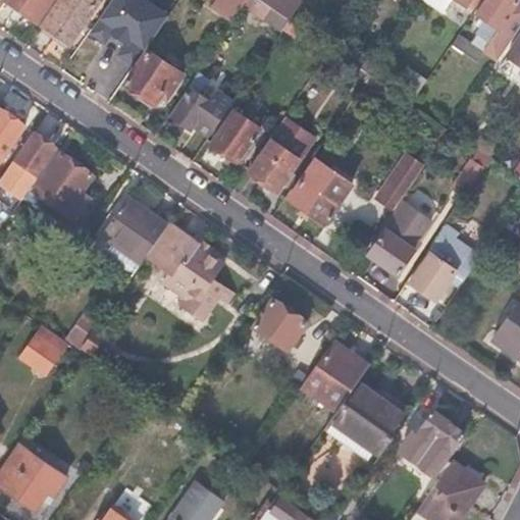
[(2,0),(34,22),(48,0),(2,0)]
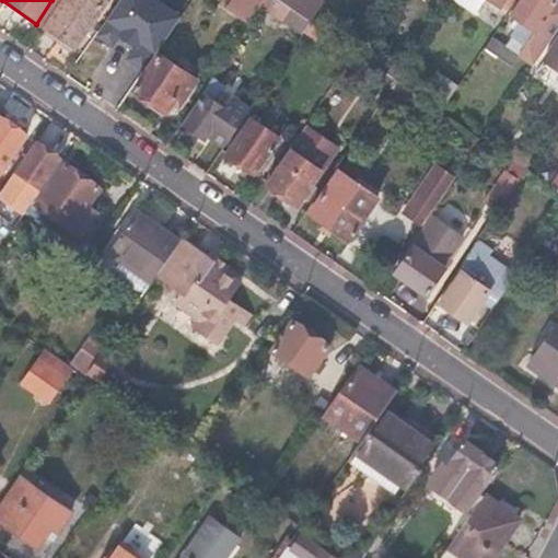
[(105,0),(61,0),(42,28),(72,48),(105,0)]
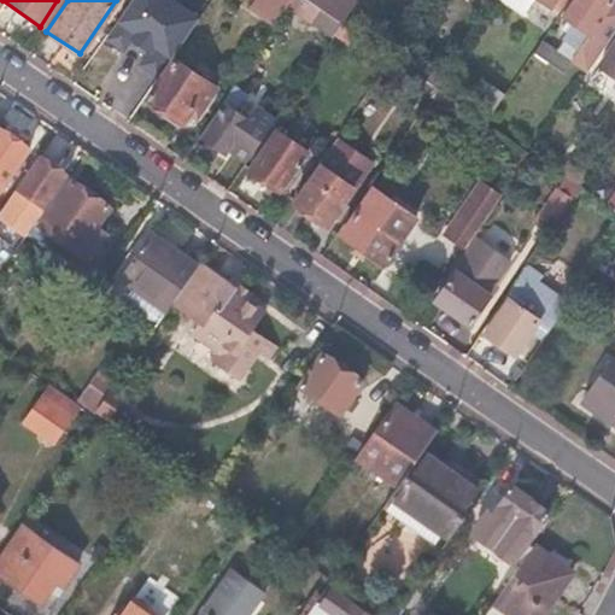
[(198,18),(170,0),(130,0),(116,23),(170,59),(198,18)]
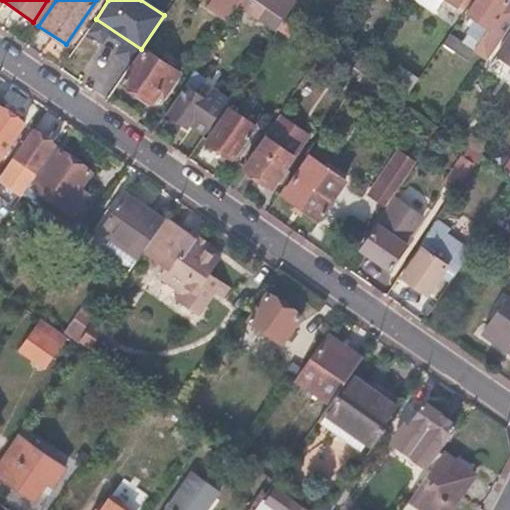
[(209,0),(205,6),(226,22),(237,6),(241,0),(209,0)]
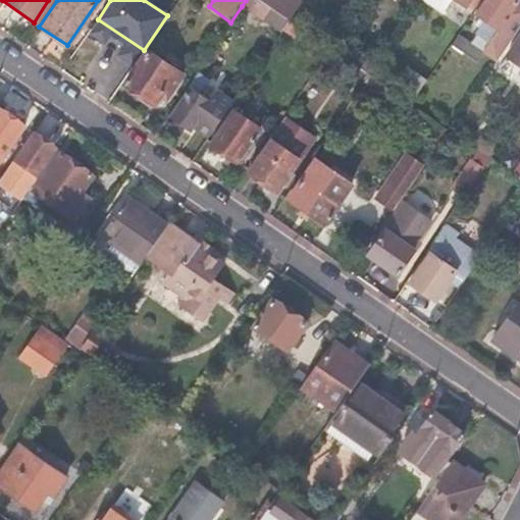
[(264,21),(271,11),(253,0),(246,0),(242,6),(264,21)]
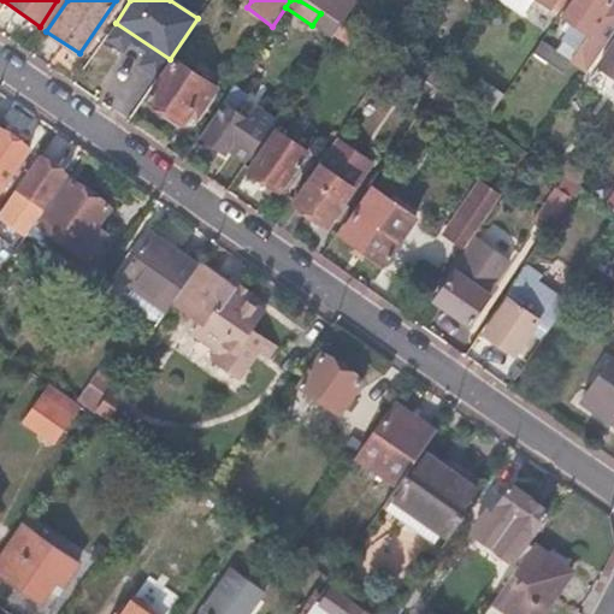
[(299,0),(320,13),(325,17),(337,0),(299,0)]
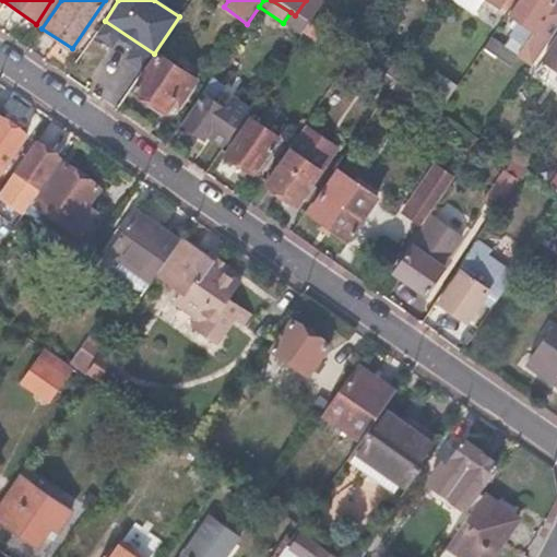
[(306,0),(295,15),(307,24),(322,0),(306,0)]
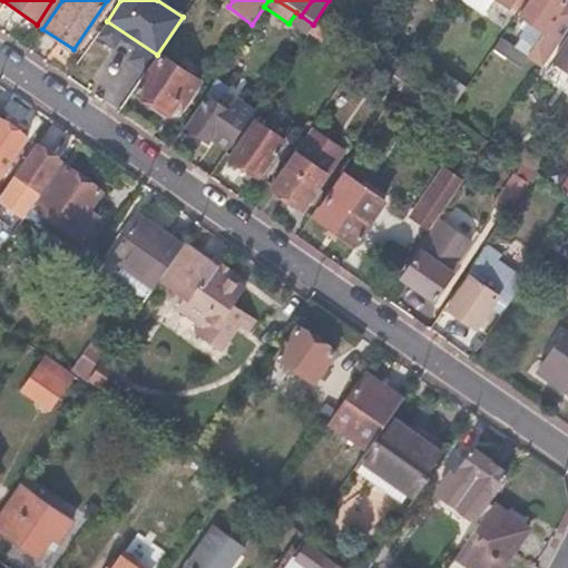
[(489,49),(531,79),(567,28),(567,7),(564,5),(567,0),(566,0),(531,0),(519,17),(529,25),(519,39),(532,49),(524,59),(496,40),(489,49)]
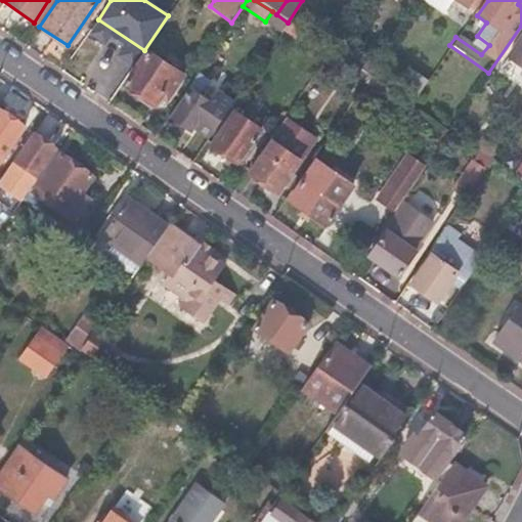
[(300,43),(305,35),(288,23),(281,31),(300,43)]
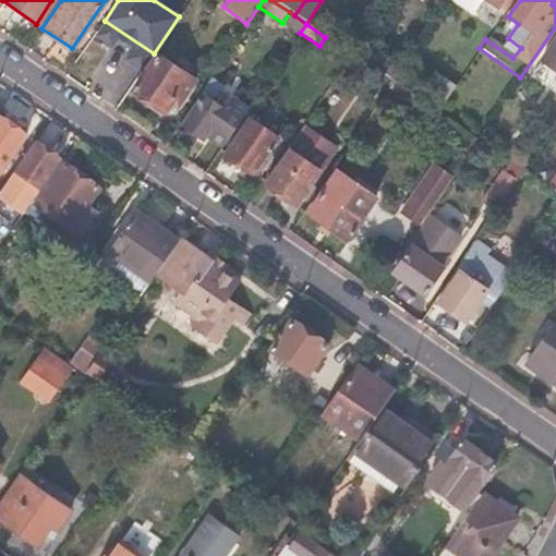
[(555,40),(542,61),(555,71),(555,40)]
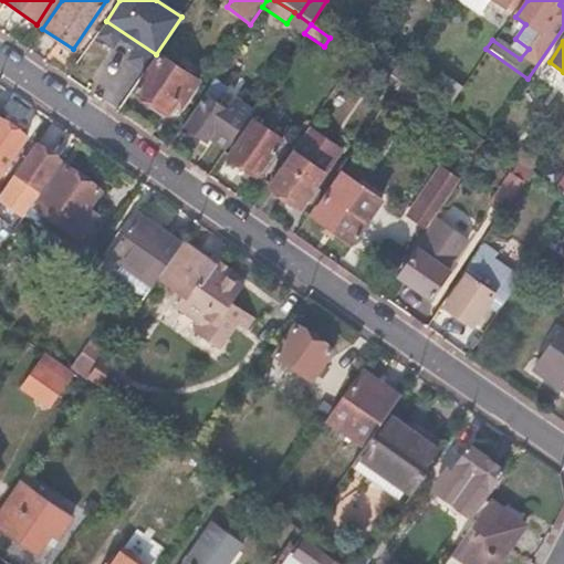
[(180,103),(196,80),(158,54),(134,90),(165,112),(174,97),(180,103)]
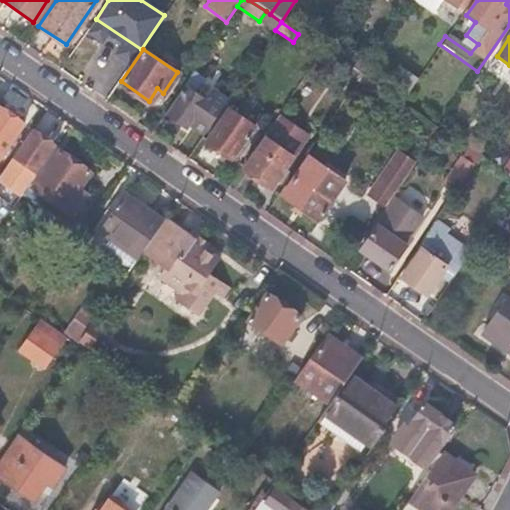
[(189,125),(204,135),(225,103),(214,95),(207,105),(192,93),(201,81),(191,74),(182,87),(186,91),(168,116),(186,129),(189,125)]
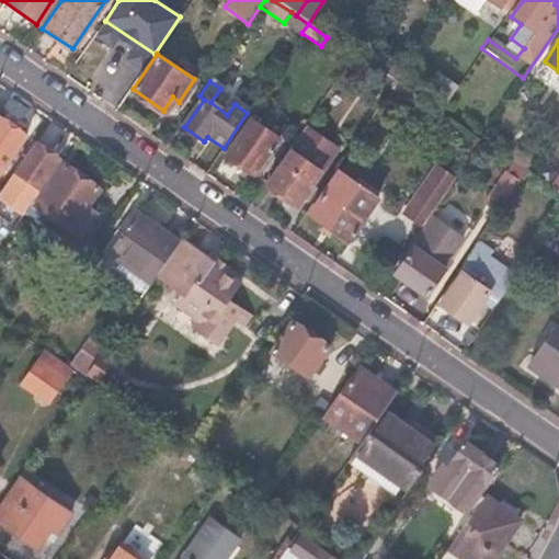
[(248,116),(224,151),(252,173),(276,137),(248,116)]
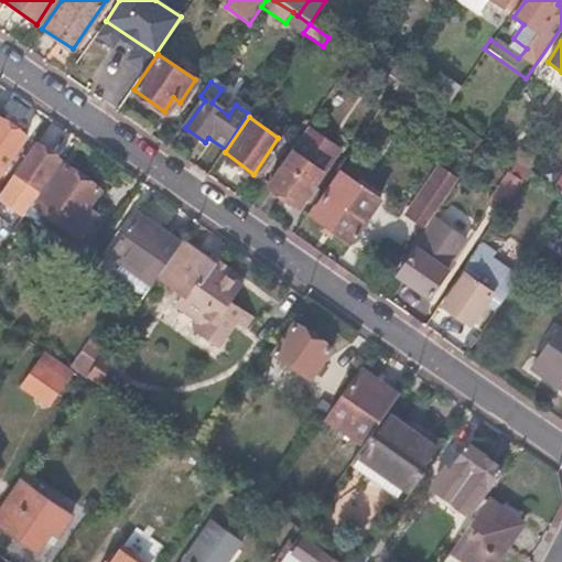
[(0,166),(3,169),(24,138),(0,120),(0,166)]
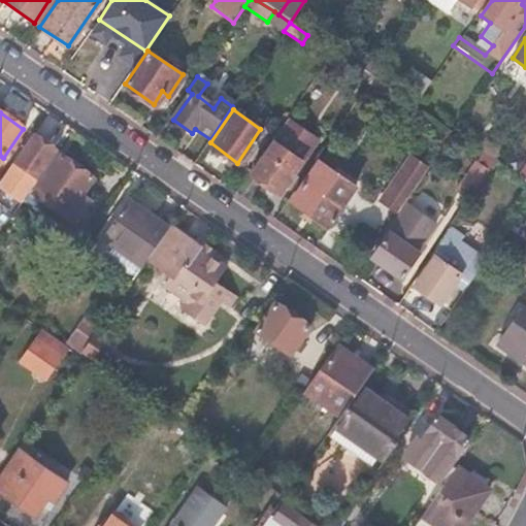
[(271,142),(250,173),(281,195),(301,164),(315,144),(284,123),(270,142),(271,142)]
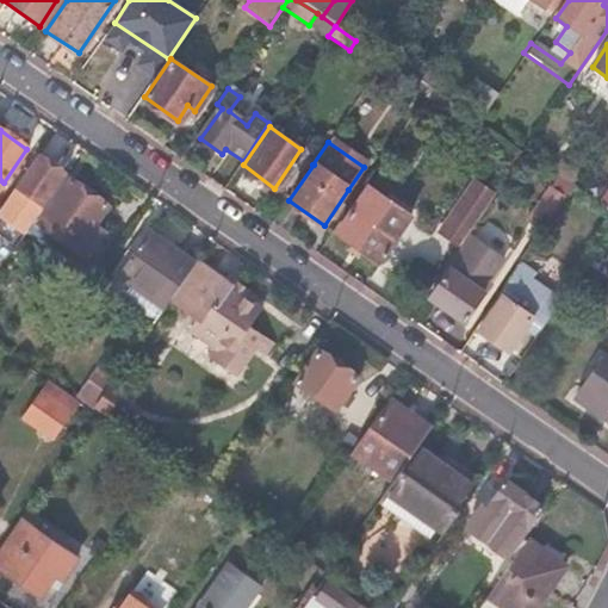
[(64,174),(37,155),(14,187),(41,206),(64,174)]
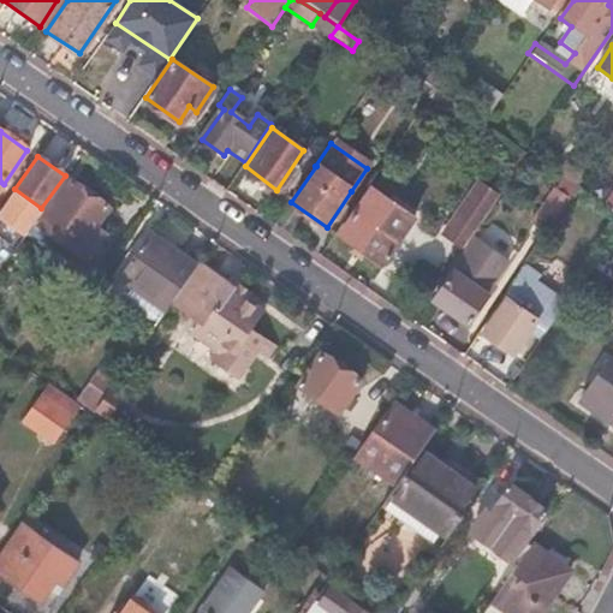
[(107,208),(71,182),(37,228),(87,262),(105,237),(94,228),(107,208)]
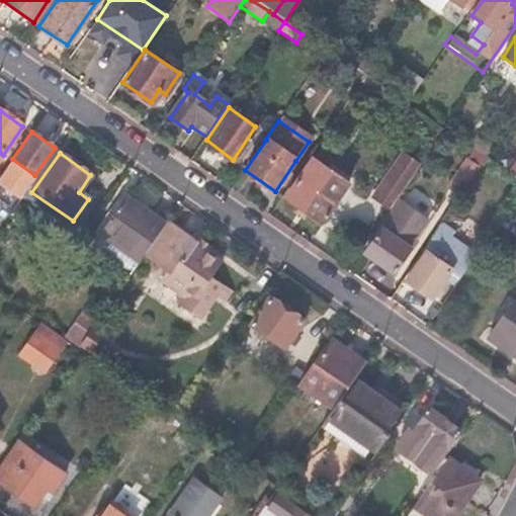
[(347,182),(315,160),(287,200),(320,223),(347,182)]
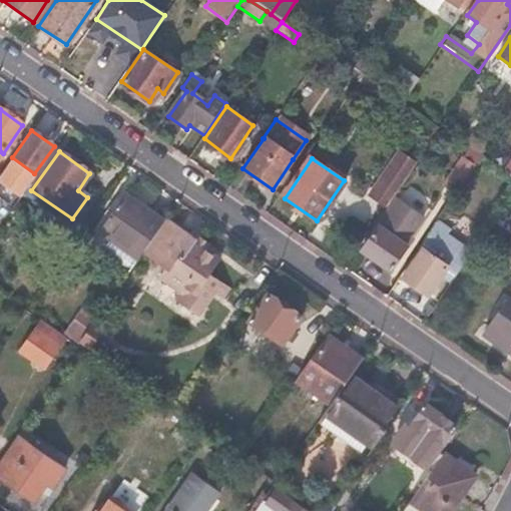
[(442,184),(455,193),(472,167),(460,159),(442,184)]
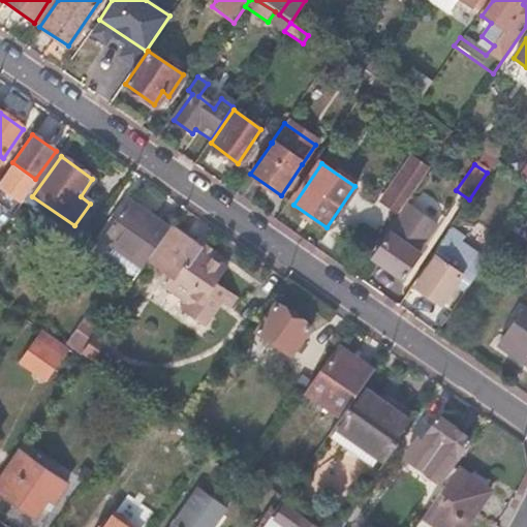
[(369,214),(386,227),(417,183),(399,171),(369,214)]
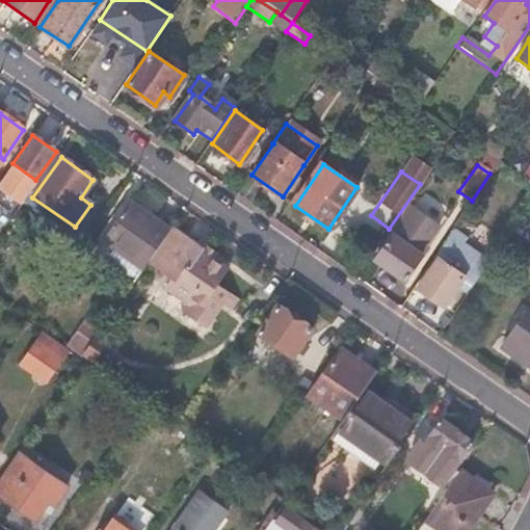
[(529,199),(529,183),(521,177),(513,187),(529,199)]
